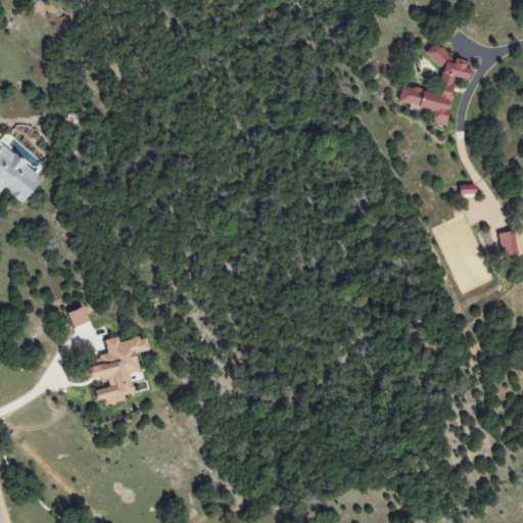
[(436,93),(401,86),(398,102),(432,110),(430,123),(445,126),(456,77),(468,80),(472,61),(429,51),(427,59),(443,63),(436,93)]
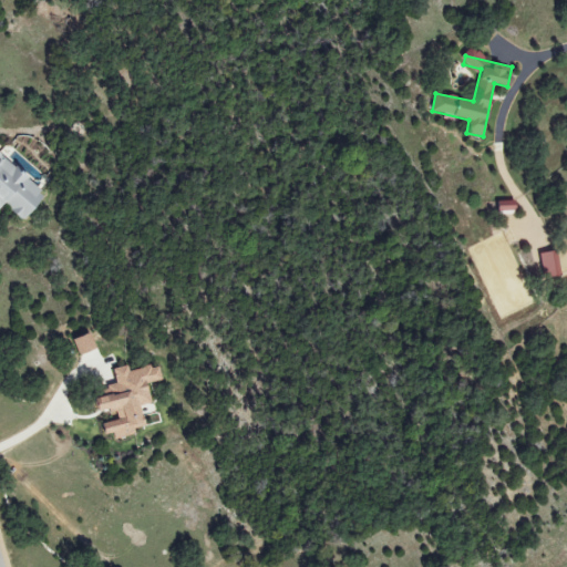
[(0,207),(3,204),(24,220),(47,194),(0,154),(0,207)]
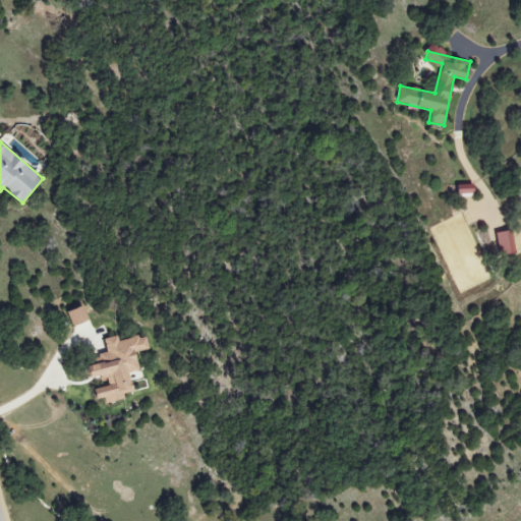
[(457,196),(474,196),(474,184),(457,184),(457,196)]
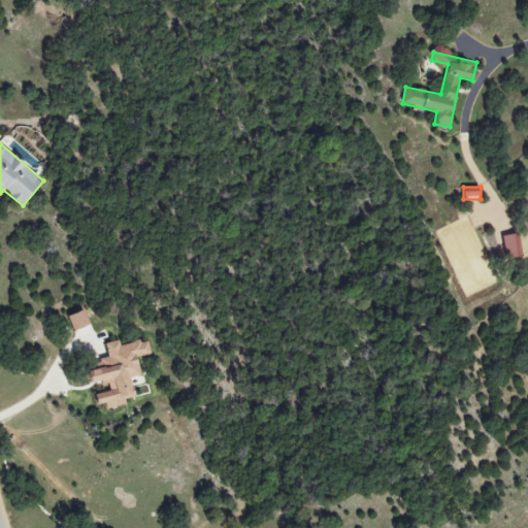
[(522,256),(519,233),(504,235),(507,258),(522,256)]
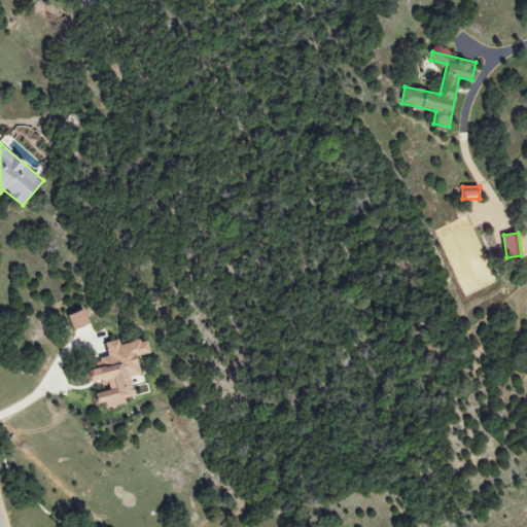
[(73,329),(89,324),(83,310),(68,315),(73,329)]
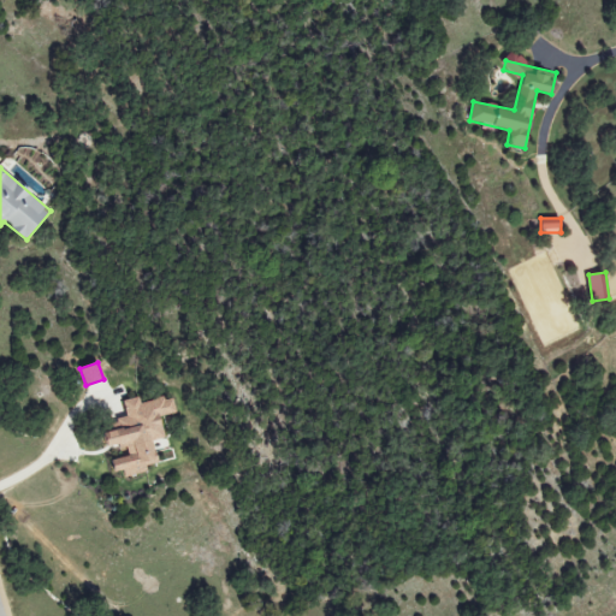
[(157,463),(152,442),(164,438),(159,418),(176,413),(172,396),(140,403),(138,397),(123,401),(126,416),(111,420),(113,431),(104,433),(107,449),(125,444),(128,456),(111,461),(113,473),(123,471),(124,478),(146,472),(144,466),(157,463)]
